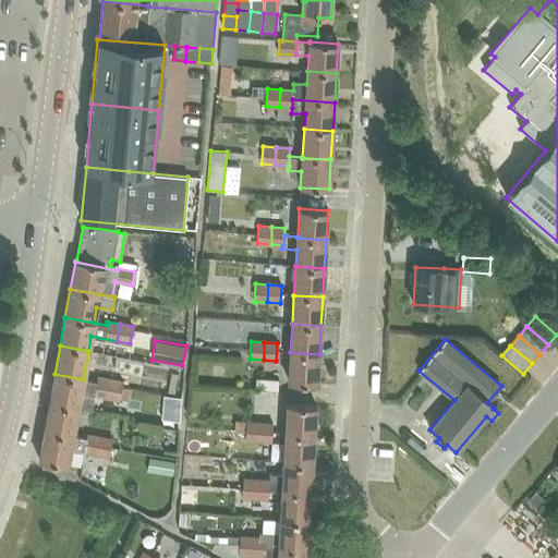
[(317,384),(319,354),(290,352),(289,383),(317,384)]
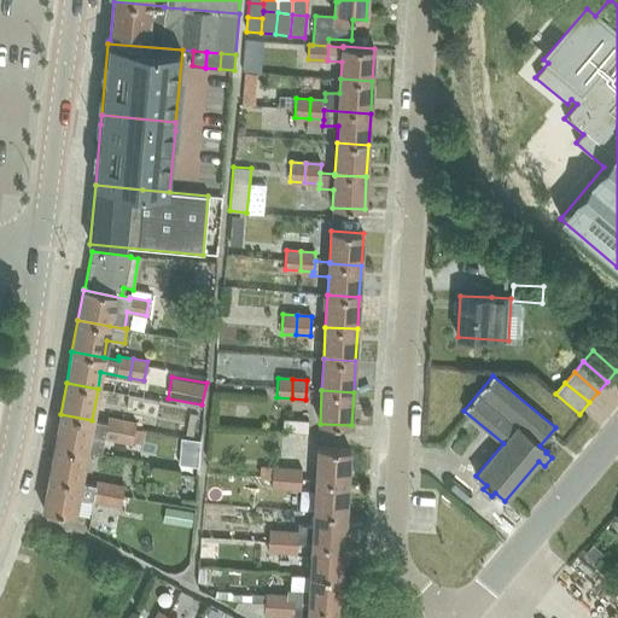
[(157,415),(178,417),(179,401),(157,401),(157,415)]
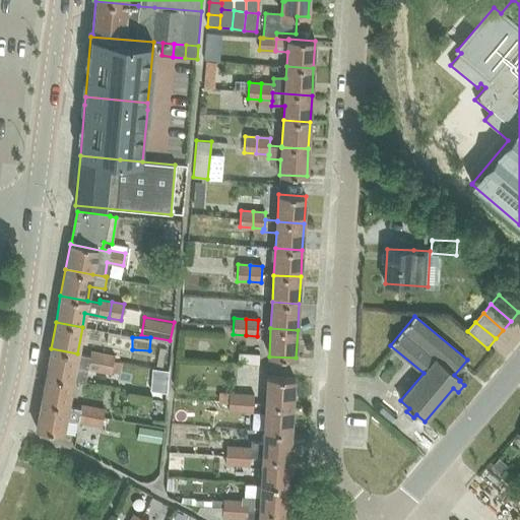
[(77,353),(51,348),(46,375),(72,380),(75,366),(86,369),(86,368),(99,371),(102,354),(89,352),(89,356),(77,353)]
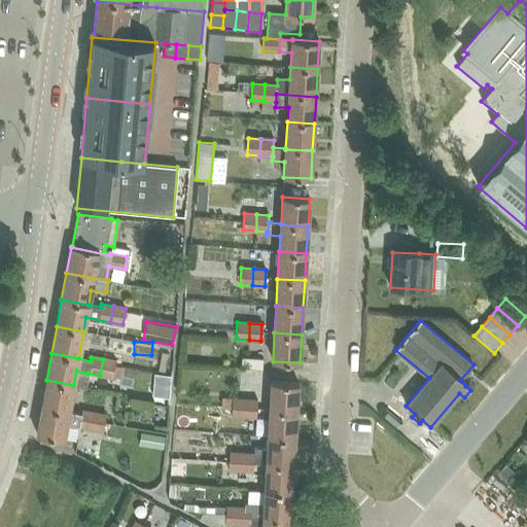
[(264,371),(264,359),(244,357),(244,369),(264,371)]
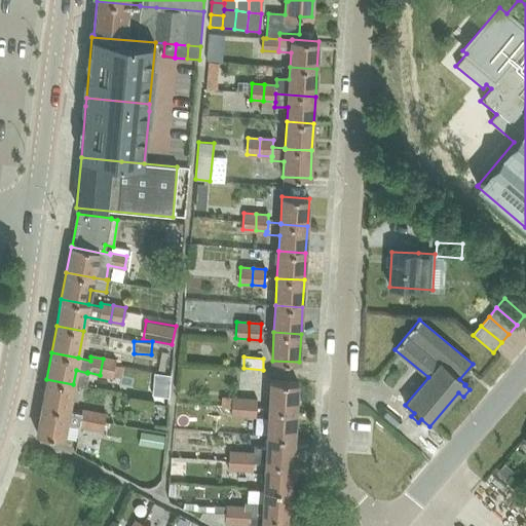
[(103,359),(100,375),(112,377),(115,361),(103,359)]
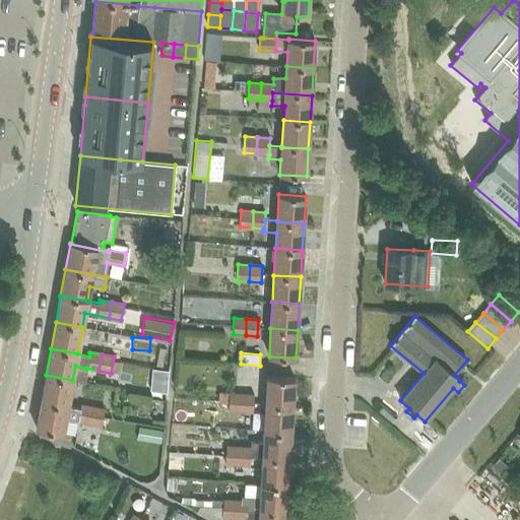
[(67,406),(72,380),(46,375),(41,401),(67,406)]
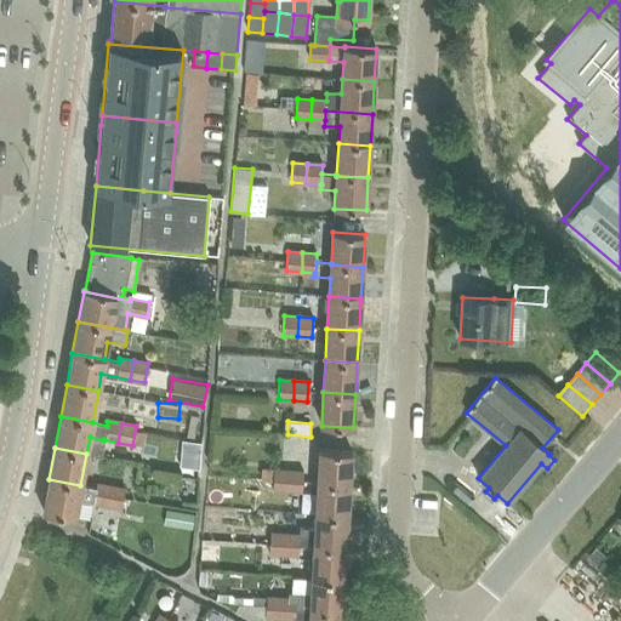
[(319,450),(318,483),(349,484),(352,451),(319,450)]
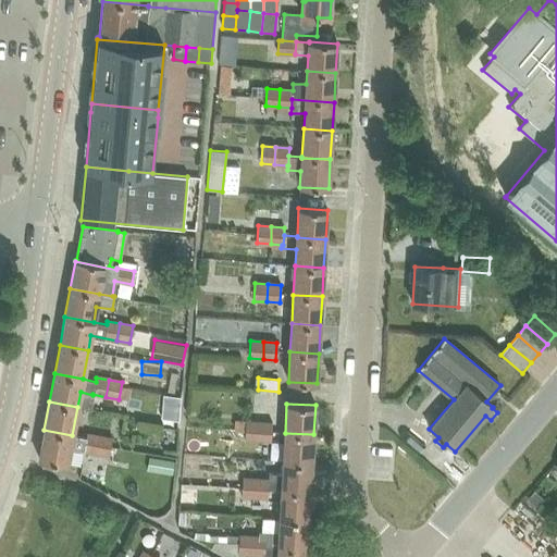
[(245,438),(258,440),(259,422),(246,421),(245,438)]
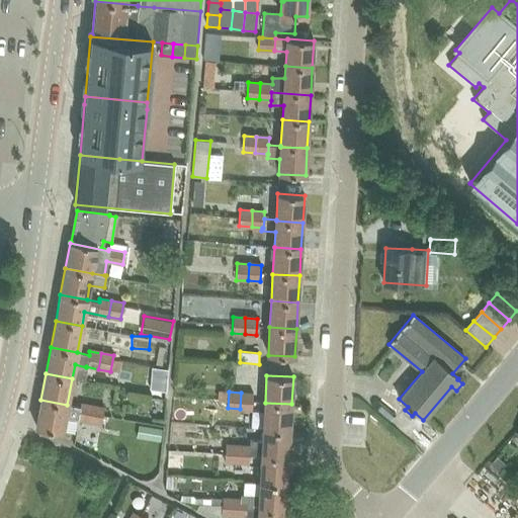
[(241,393),(240,409),(252,410),(253,394),(241,393)]
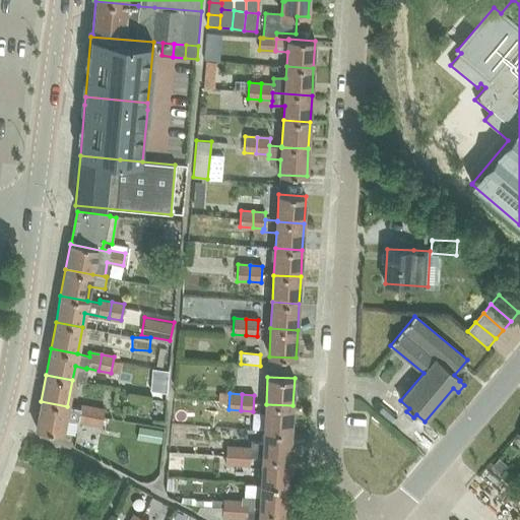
[(63,432),(67,406),(41,401),(36,429),(62,434),(63,432)]
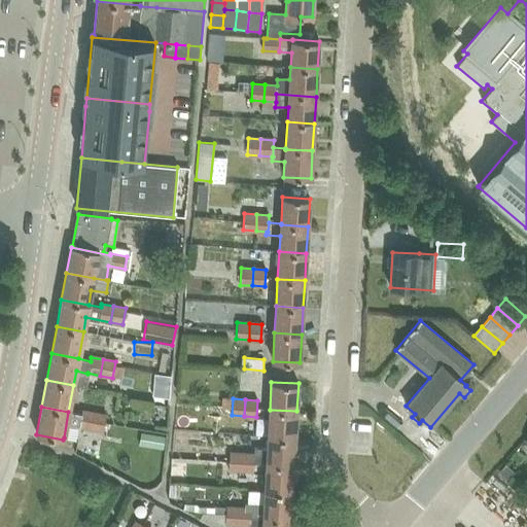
[(295,438),(296,411),(270,410),(268,436),(295,438)]
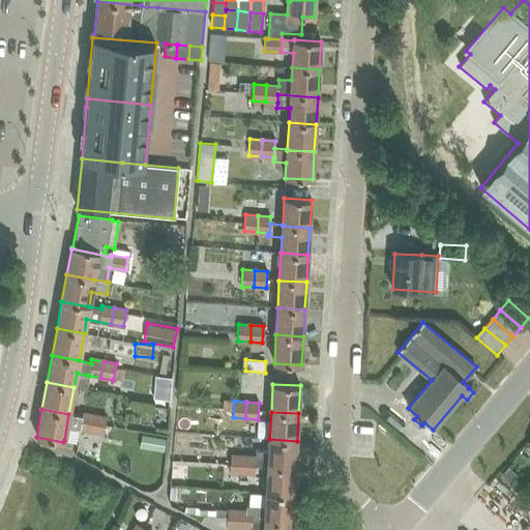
[(91,431),(93,415),(82,413),(79,429),(91,431)]
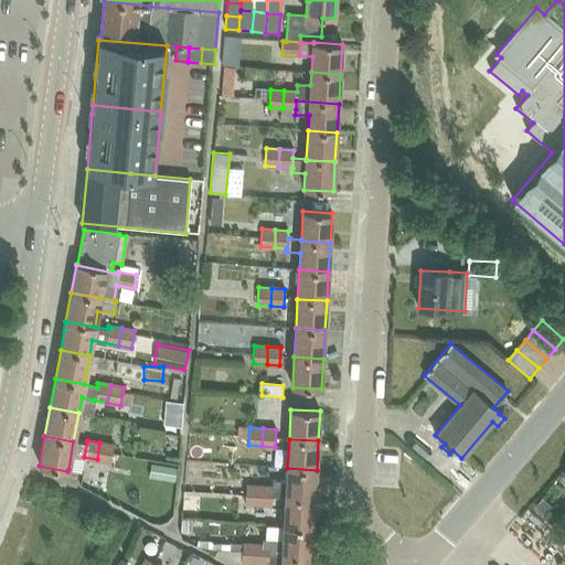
[(109,462),(113,445),(99,443),(97,459),(109,462)]
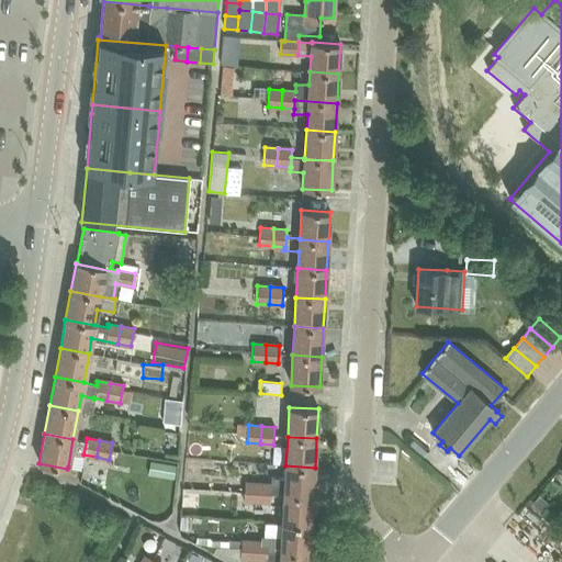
[(313,496),(315,468),(285,465),(284,479),(271,478),(270,485),(258,484),(257,502),(270,503),(270,493),(283,494),(283,495),(313,496)]
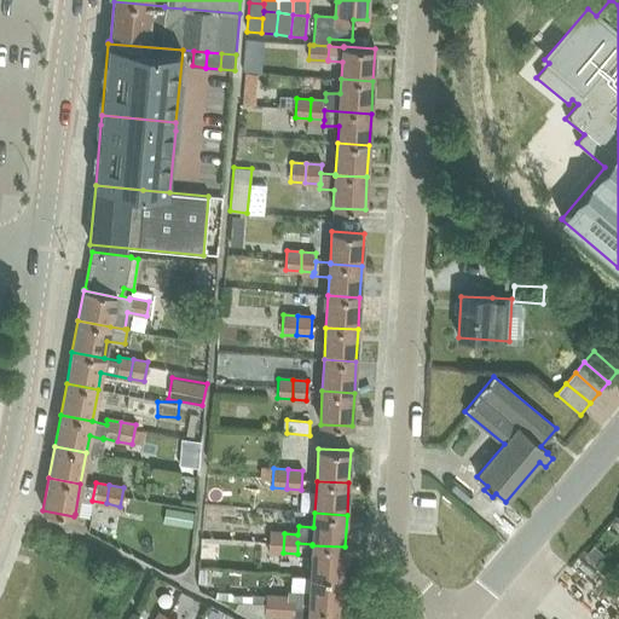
[(283,553),(284,533),(270,532),(268,551),(283,553)]
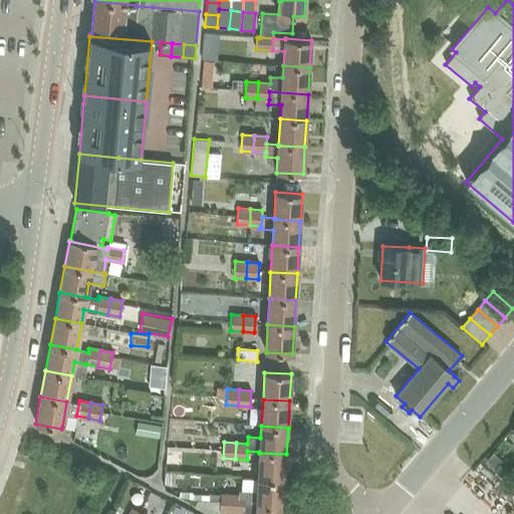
[(284,481),(286,454),(259,453),(258,479),(284,481)]
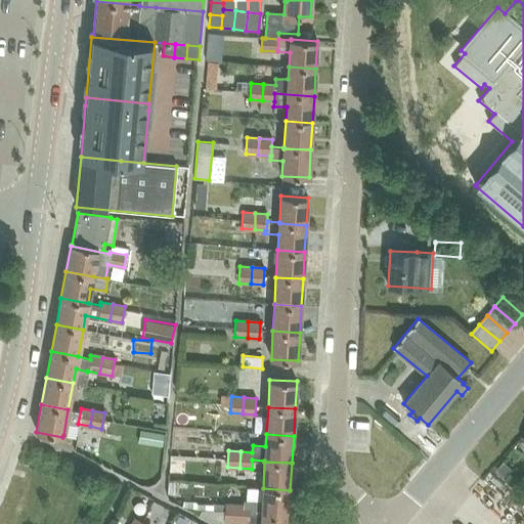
[(289,517),(290,490),(263,488),(262,501),(244,499),(243,506),(236,506),(235,522),(248,523),(249,515),(289,517)]
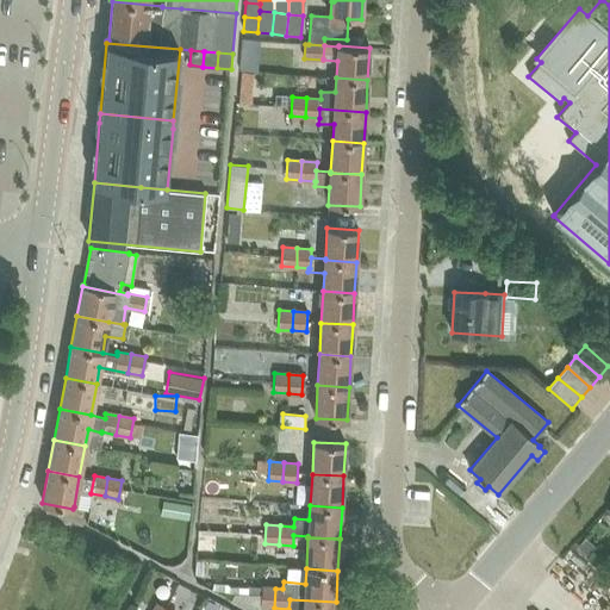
[(261,587),(260,607),(274,608),(275,589),(261,587)]
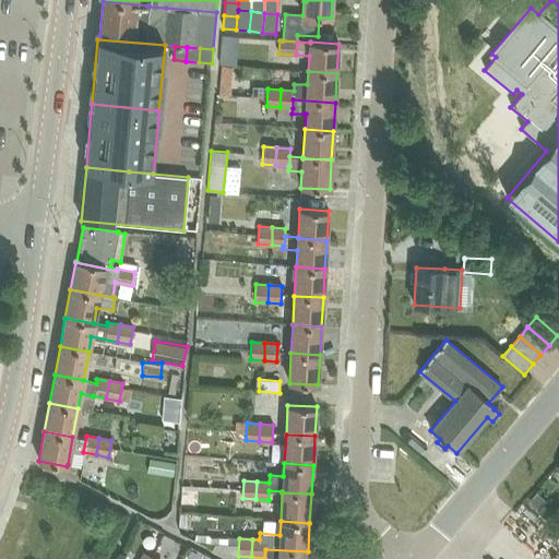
[(464,558),(473,552),(464,542),(442,558),(464,558)]
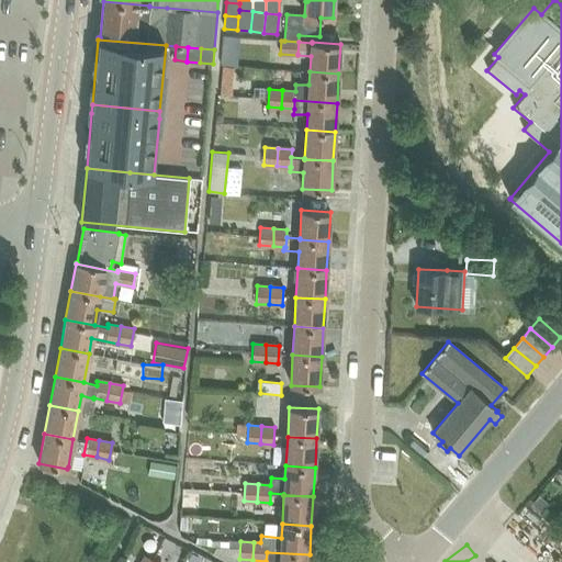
[(308,561),(310,554),(267,552),(266,561),(265,561),(308,561)]
